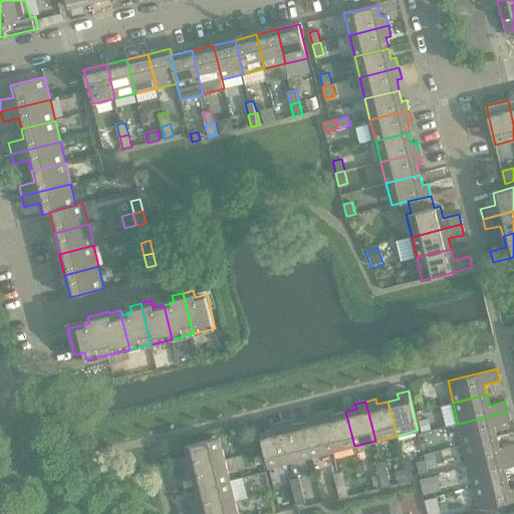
[(333,409),(323,412),(332,451),(354,446),(345,412),(335,415),(333,409)]
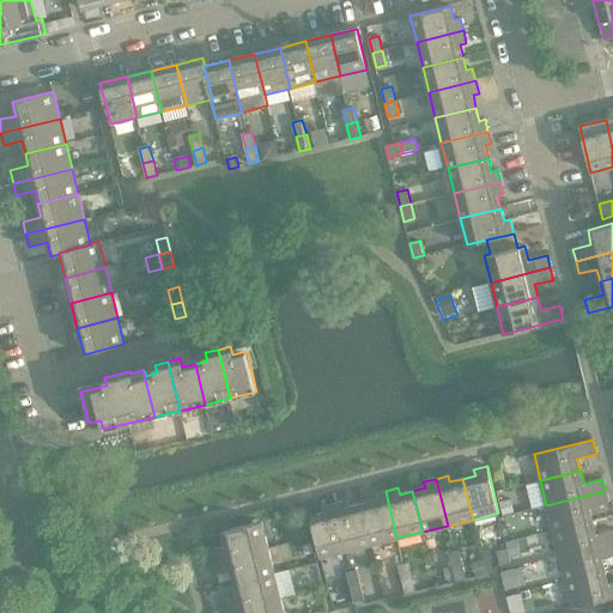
[(375,501),(362,503),(371,544),(396,538),(386,491),(372,495),(375,501)]
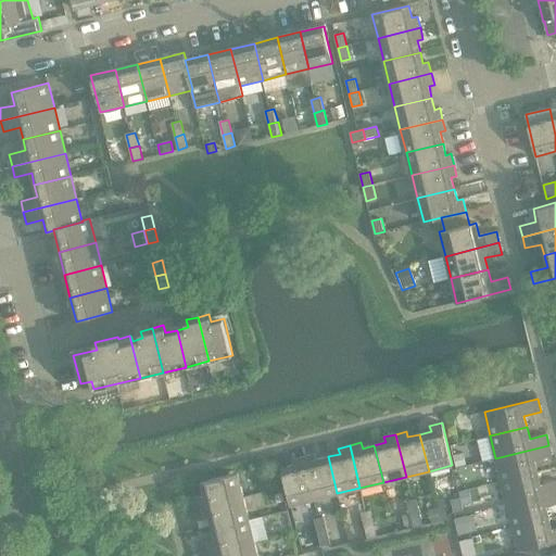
[(548,445),(495,458),(501,481),(538,472),(535,460),(552,457),(548,445)]
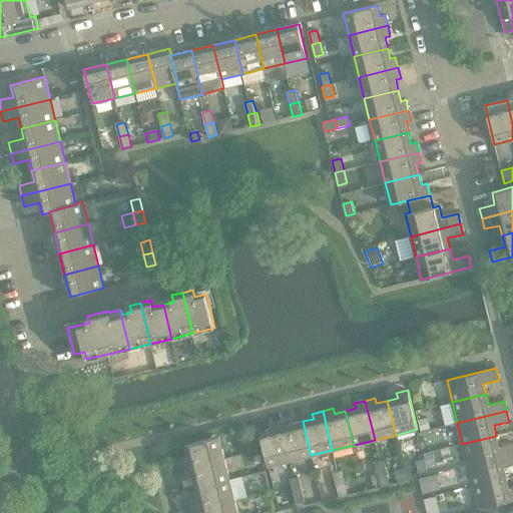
[(291,419),(281,421),(291,460),(311,455),(303,421),(293,424),(291,419)]
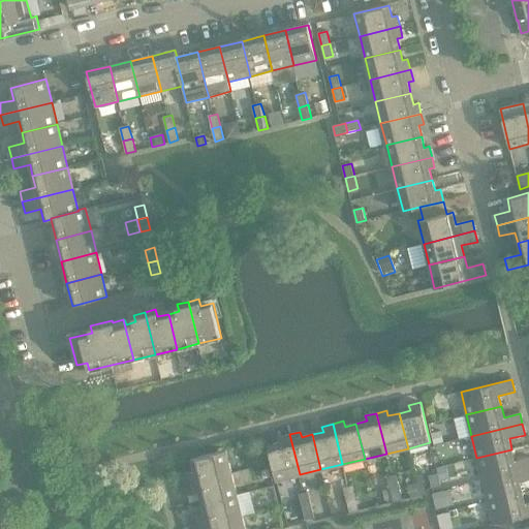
[(441,432),(432,434),(433,435),(435,444),(443,442),(441,432)]
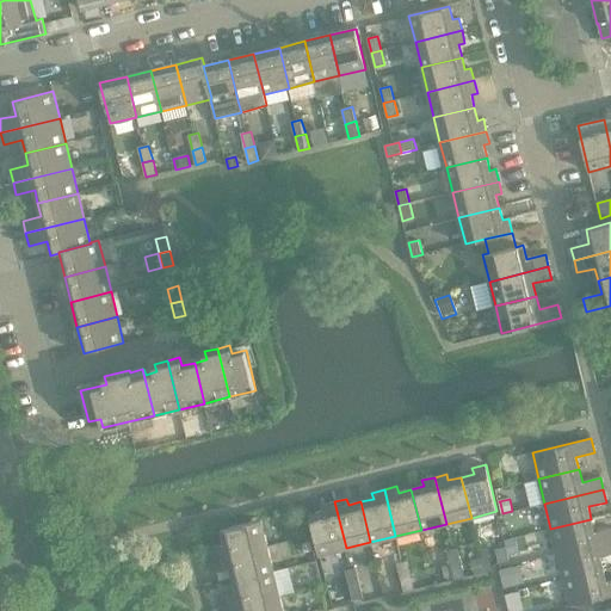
[(346,548),(334,501),(322,505),(323,511),(309,514),(320,555),(346,548)]
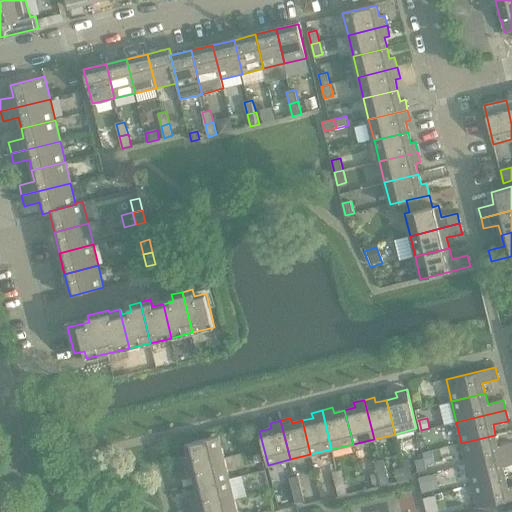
[(173,459),(175,470),(225,457),(219,435),(185,444),(188,455),(173,459)]
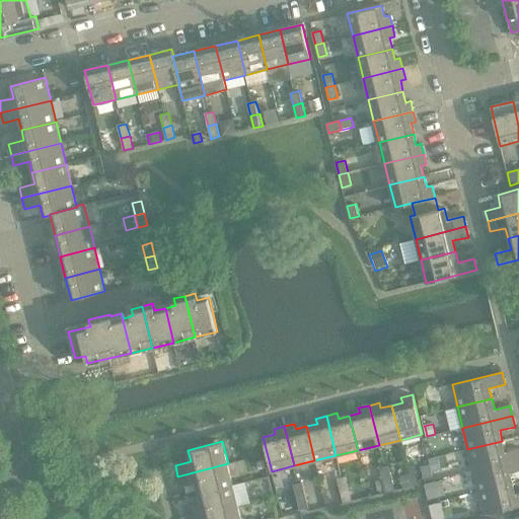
[(502,441),(467,449),(473,470),(518,459),(518,448),(505,452),(502,441)]
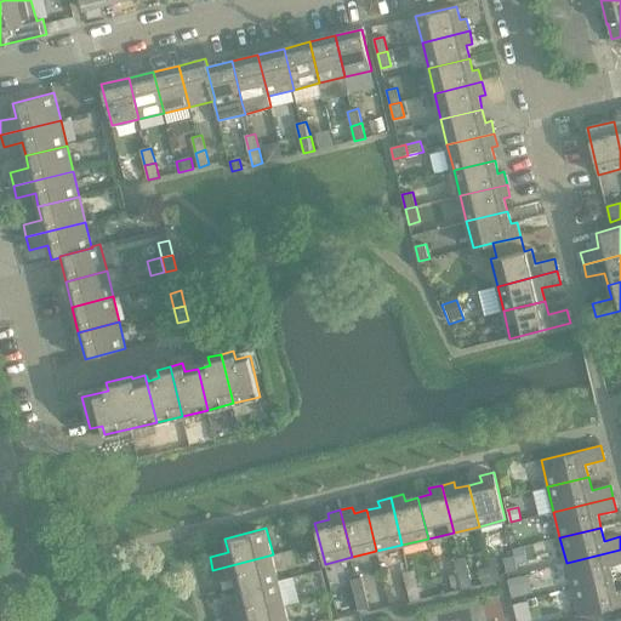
[(523,547),(513,550),(514,556),(517,564),(527,562),(523,547)]
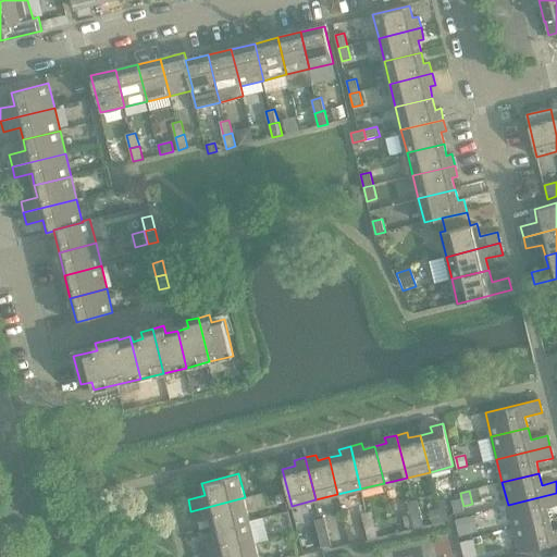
[(556,493),(508,505),(514,528),(551,519),(547,507),(556,505),(556,493)]
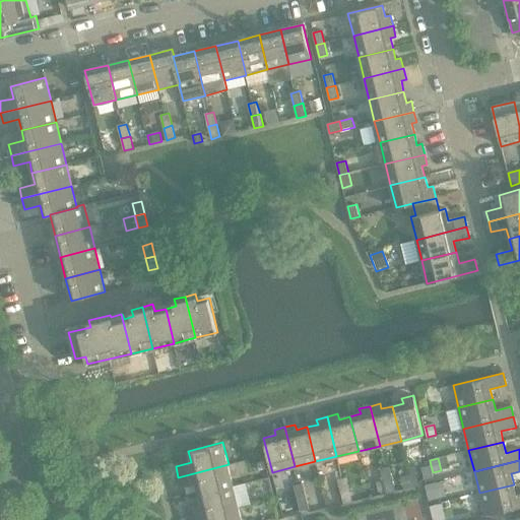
[(229,464),(178,477),(181,488),(196,483),(199,495),(234,486),(229,464)]
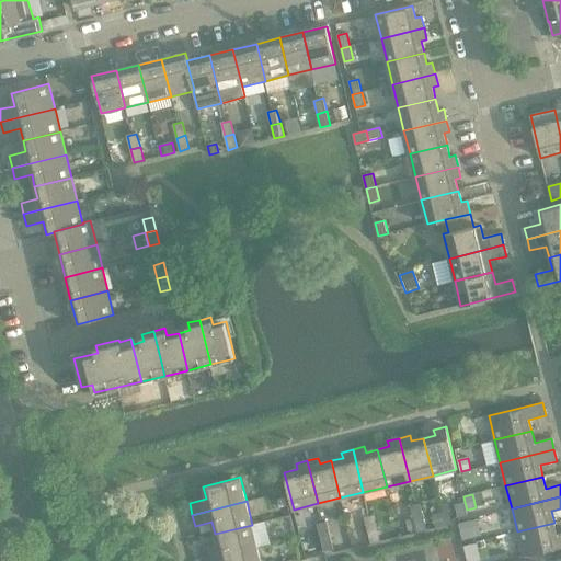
[(455,504),(458,517),(468,515),(467,510),(465,502),(455,504)]
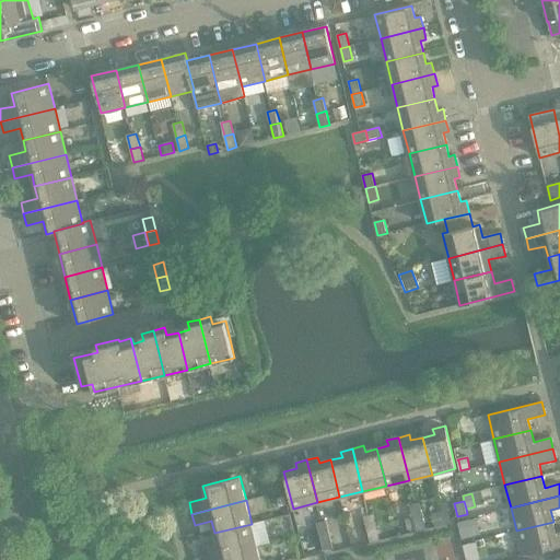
[(409,505),(412,518),(422,516),(419,503),(409,505)]
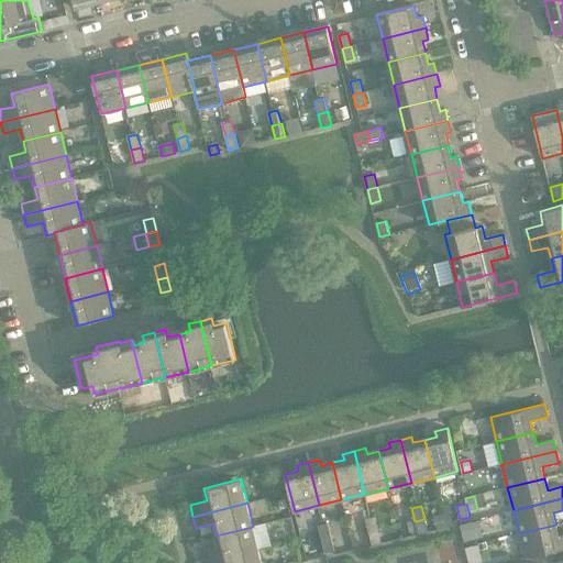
[(366,519),(370,532),(378,530),(375,517),(366,519)]
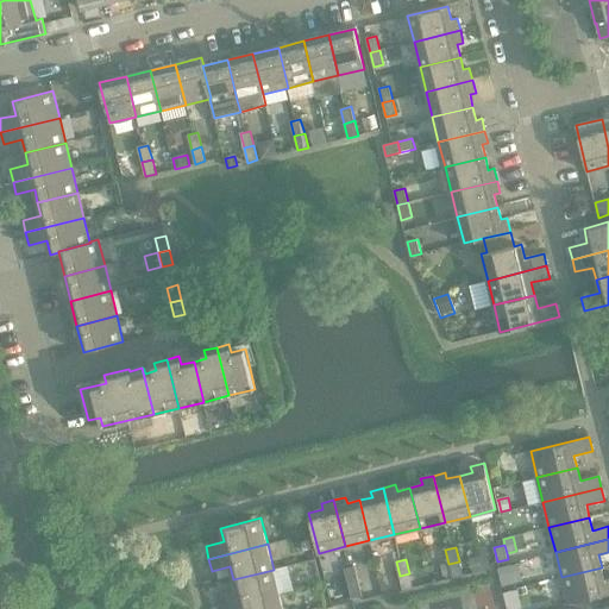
[(459,562),(449,564),(452,576),(452,578),(463,576),(459,562)]
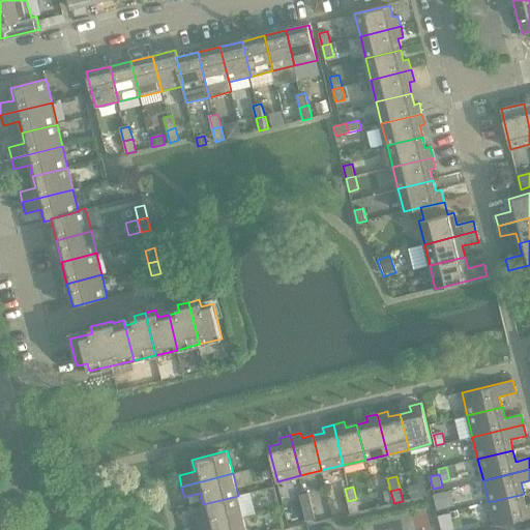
[(390,491),(384,493),(386,502),(393,501),(390,491)]
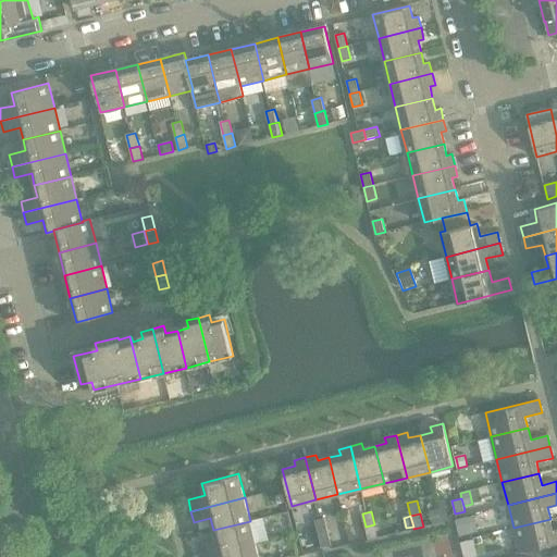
[(473,517),(455,521),(458,533),(477,529),(473,517)]
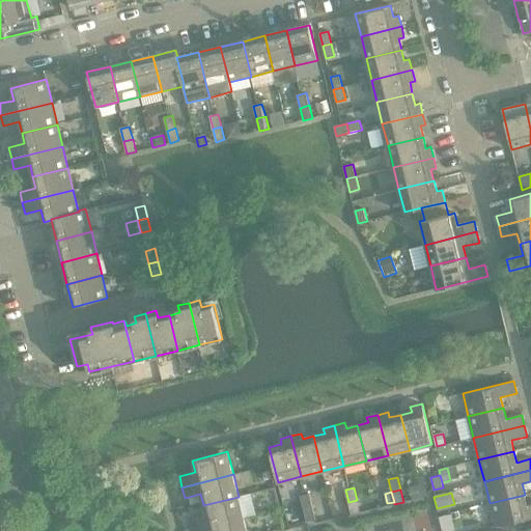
[(301,496),(304,509),(312,506),(309,494),(301,496)]
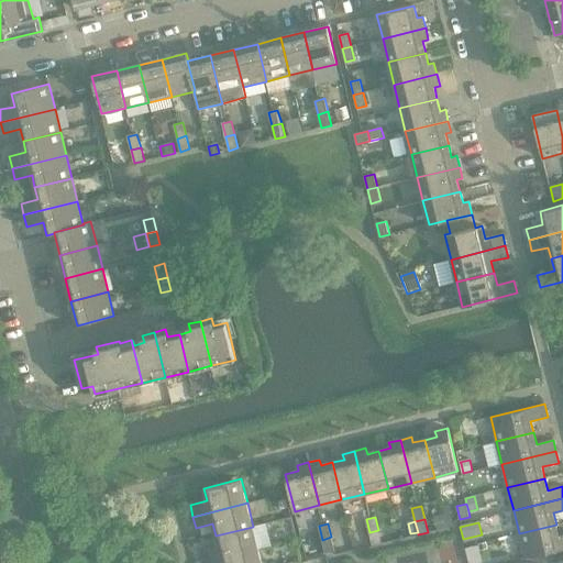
[(556,525),(519,533),(525,558),(544,553),(562,548),(562,534),(559,536),(556,525)]
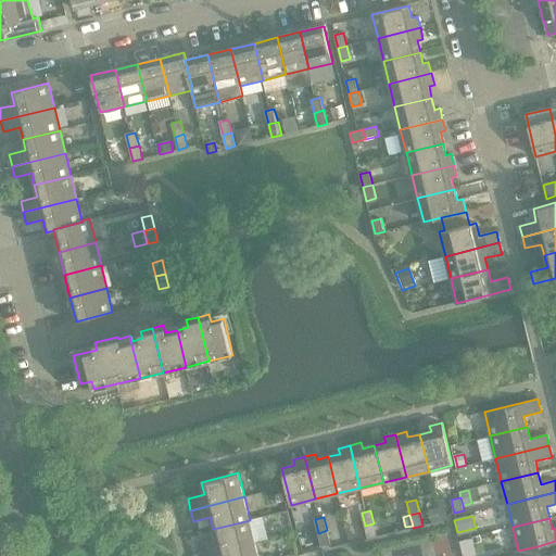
[(199,544),(202,555),(255,542),(250,520),(213,529),(215,540),(199,544)]
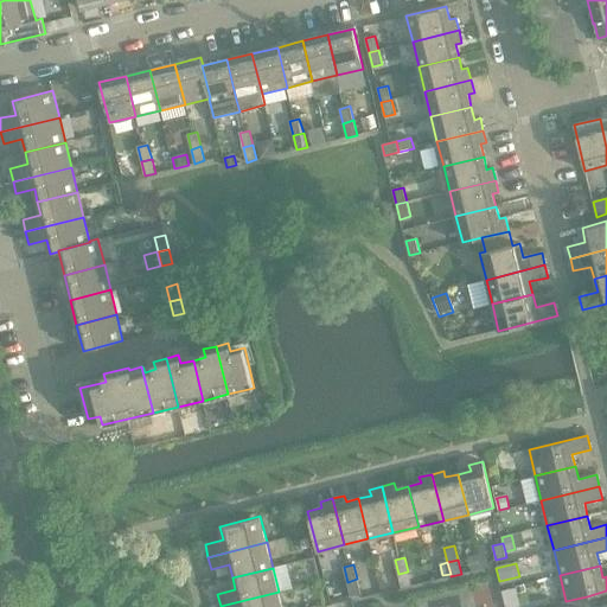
[(408,572),(398,574),(402,588),(411,586),(408,572)]
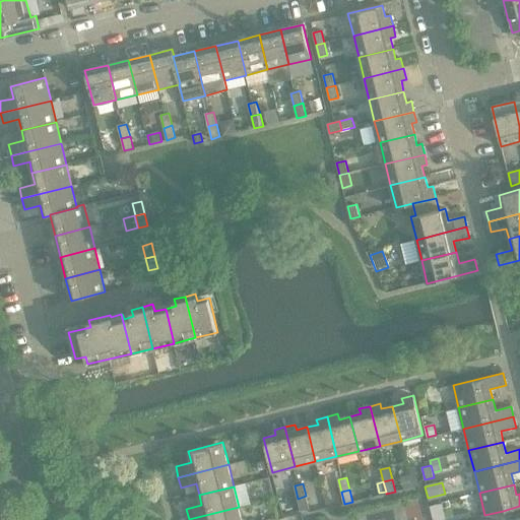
[(306,496),(298,499),(301,511),(309,508),(306,496)]
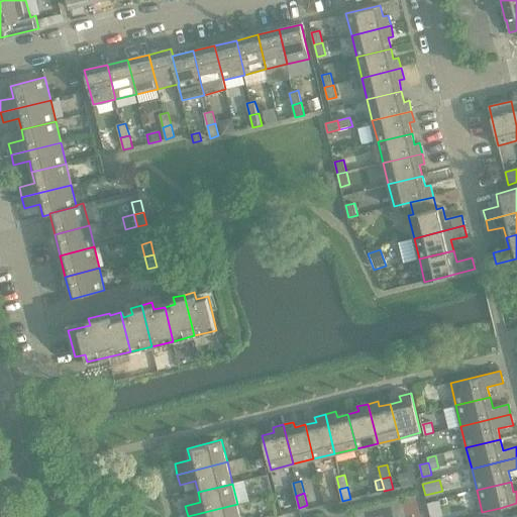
[(0,516),(9,516),(5,498),(0,499),(0,516)]
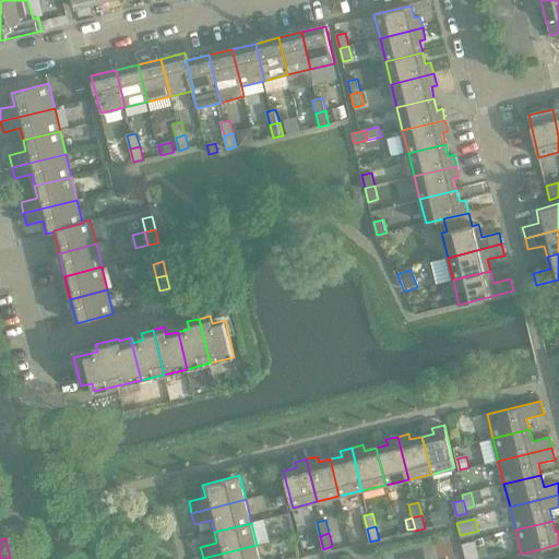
[(260,558),(257,545),(203,558),(202,558),(260,558)]
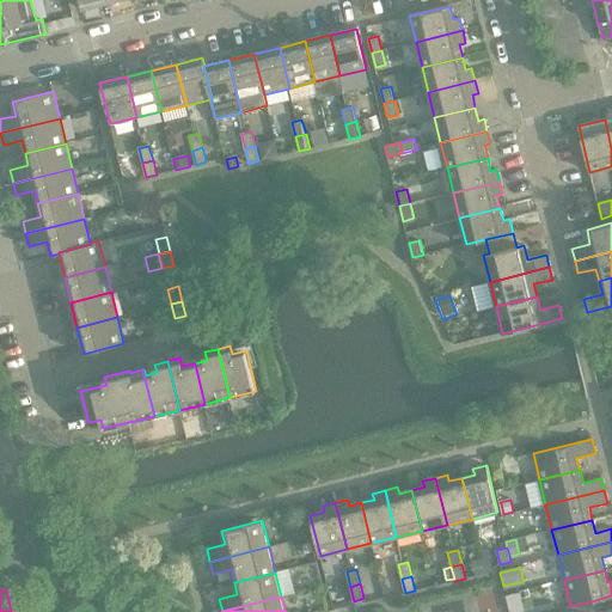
[(594,611),(592,601),(570,606),(565,607),(567,611),(594,611)]
